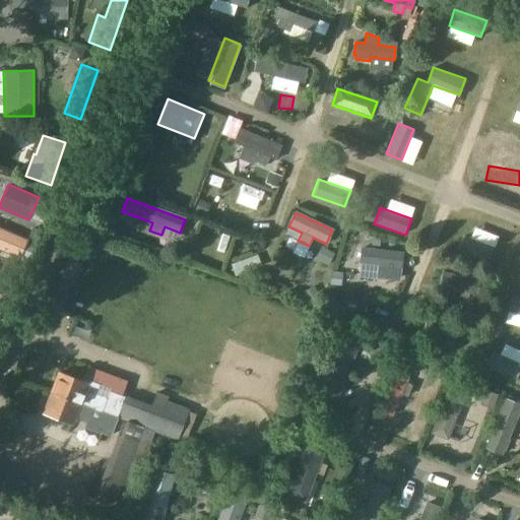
[(0,228),(0,248),(19,257),(27,240),(0,228)]
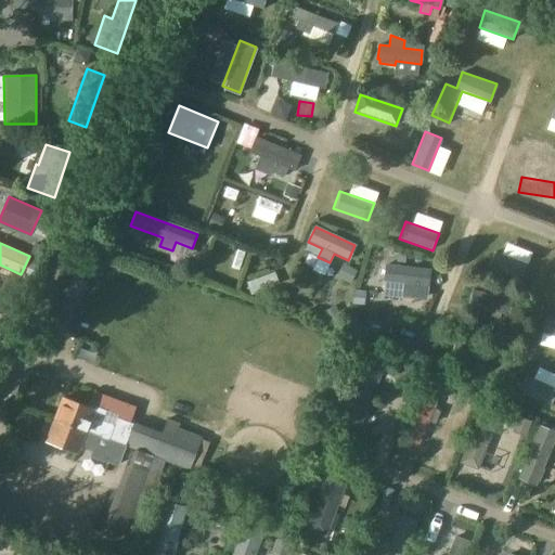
[(495,250),(489,268),(523,280),(529,262),(495,250)]
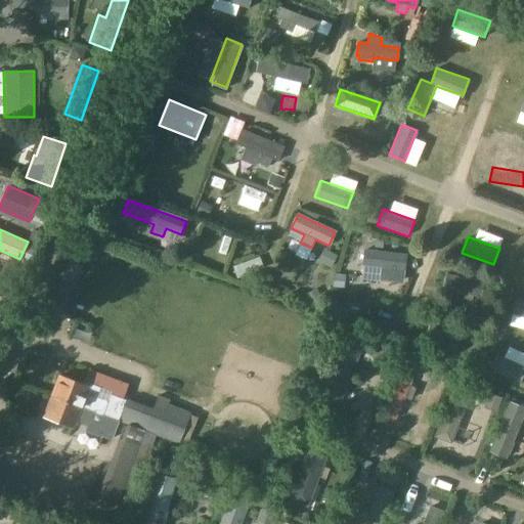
[(480,297),(483,282),(446,274),(443,290),(465,294),(464,299),(471,300),(472,295),(480,297)]
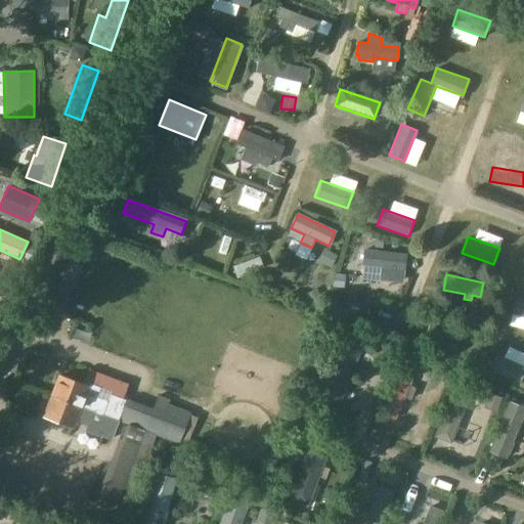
[(396,293),(397,284),(378,280),(377,291),(396,293)]
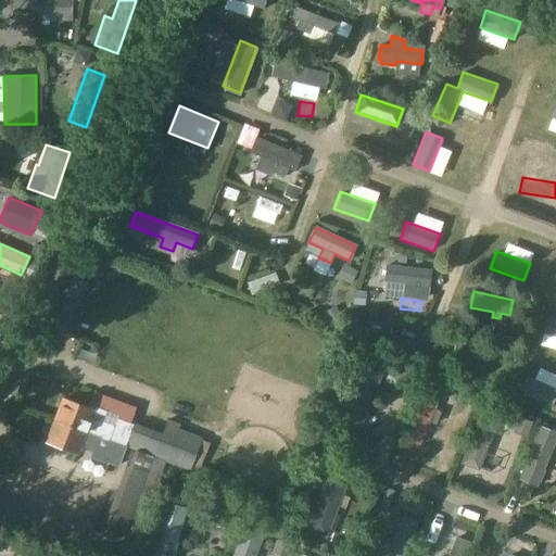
[(555,317),(547,316),(543,332),(555,336),(555,317)]
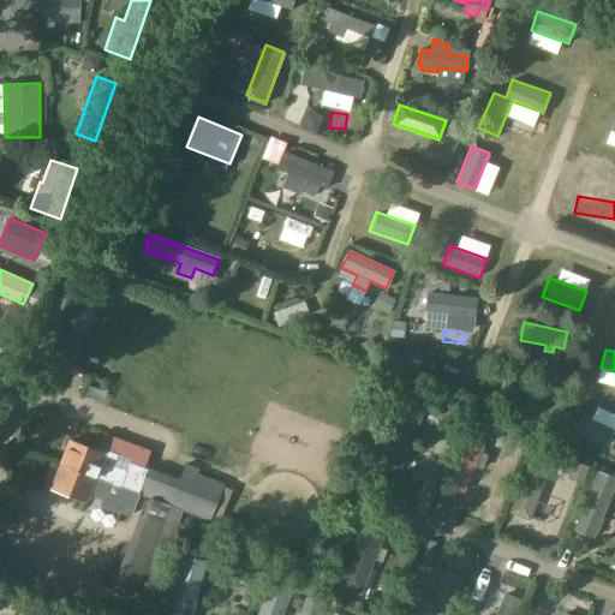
[(401,363),(396,376),(446,392),(451,378),(401,363)]
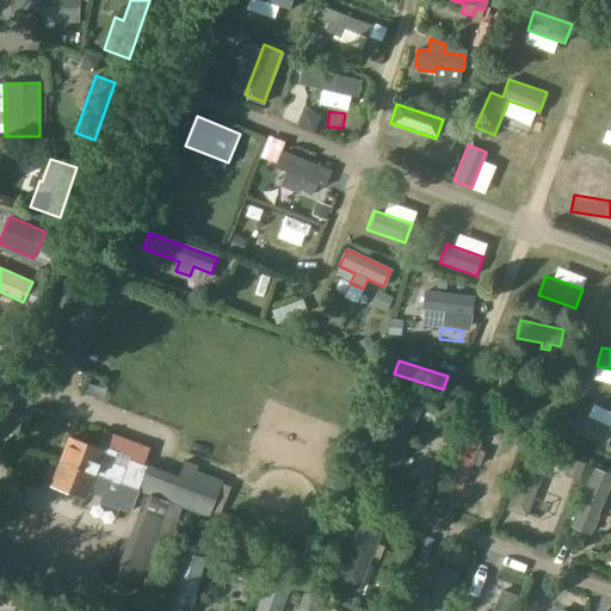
[(401,458),(420,406),(401,399),(381,450),(401,458)]
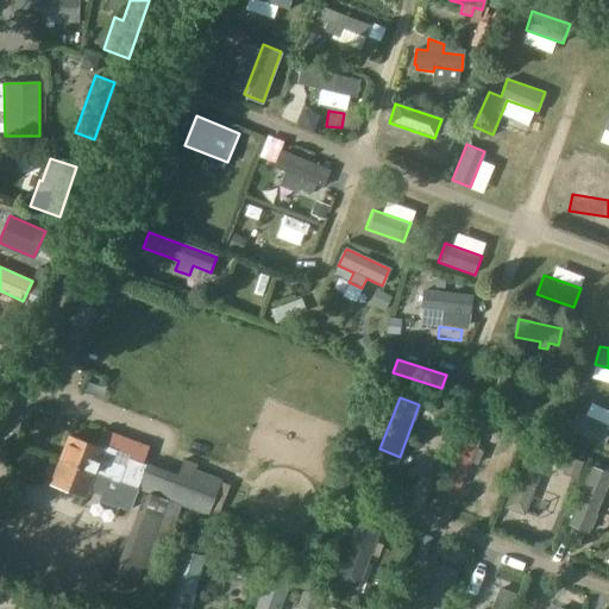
[(608,424),(577,410),(569,429),(604,446),(608,435),(608,424)]
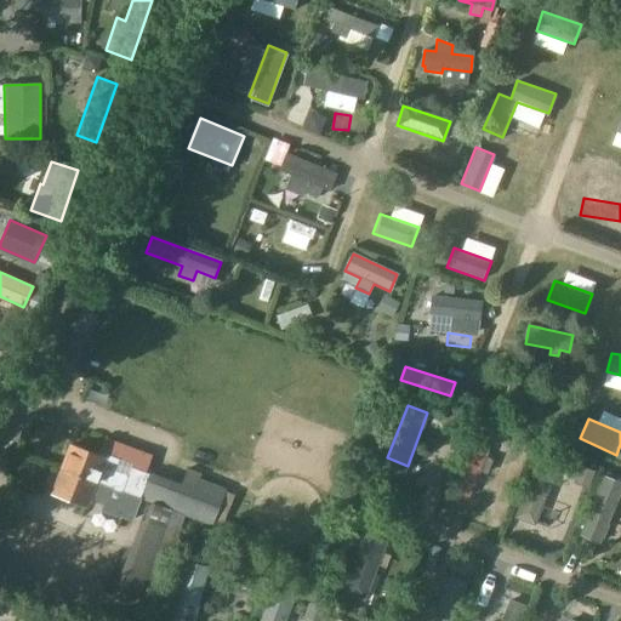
[(212,525),(226,489),(208,482),(203,494),(149,472),(149,473),(131,467),(127,474),(115,471),(120,459),(107,454),(106,459),(69,445),(61,469),(141,500),(141,499),(212,525)]
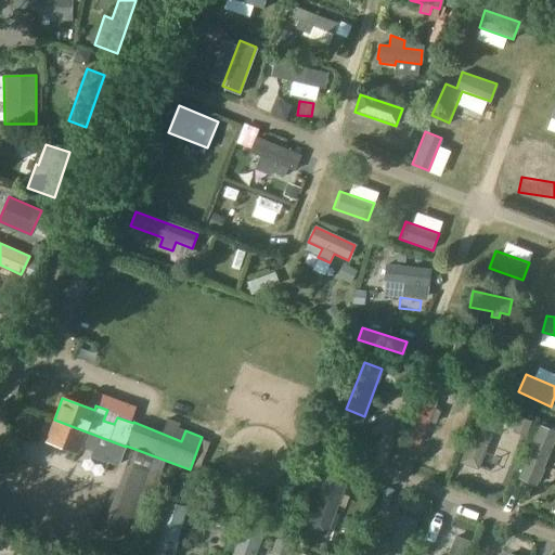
[(433,409),(435,404),(420,399),(403,439),(418,444),(428,421),(434,423),(438,411),(433,409)]
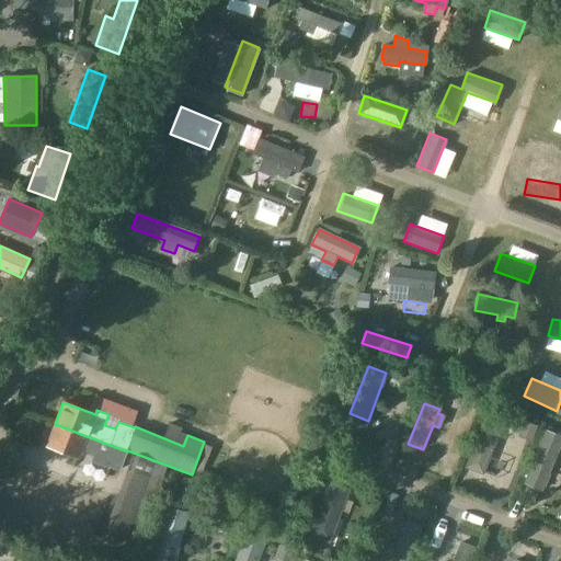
[(487,414),(465,467),(483,474),(504,421),(487,414)]
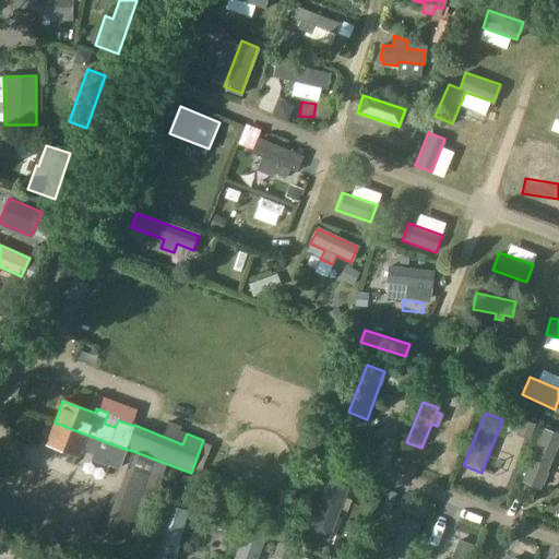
[(108,464),(119,468),(127,450),(55,423),(46,443),(79,455),(81,450),(93,454),(91,460),(107,466),(108,464)]
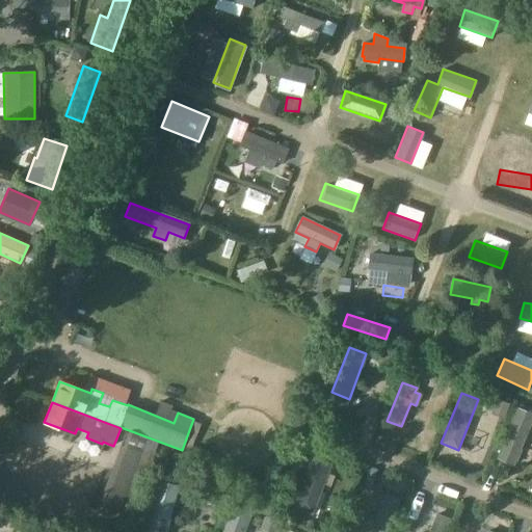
[(531,413),(519,407),(498,458),(514,464),(531,420),(531,413)]
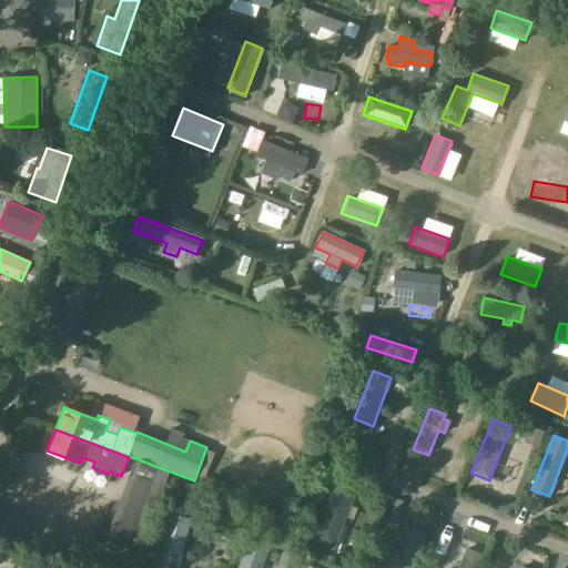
[(108,561),(127,567),(154,495),(134,488),(108,561)]
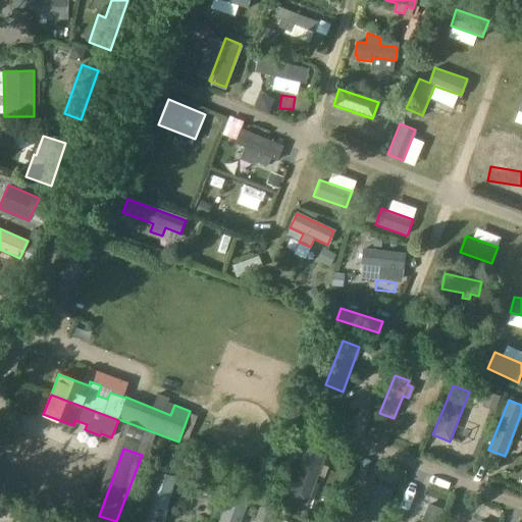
[(306,503),(323,456),(307,450),(290,497),(306,503)]
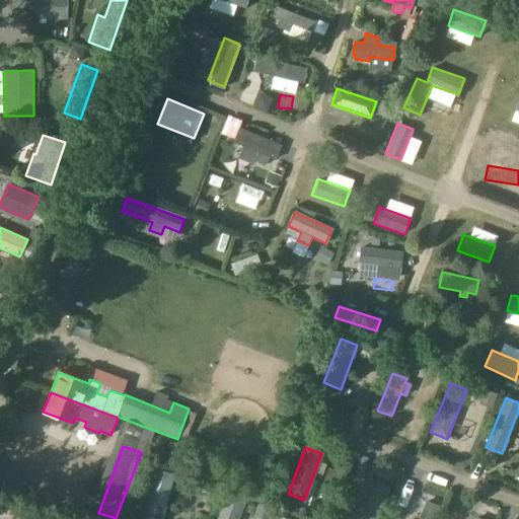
[(154,469),(141,518),(161,518),(173,474),(154,469)]
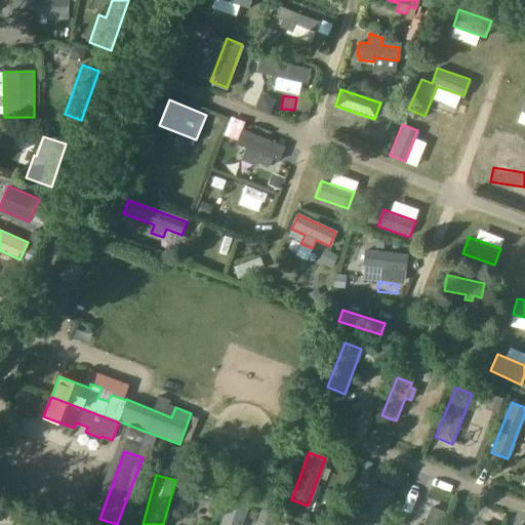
[(230,498),(219,524),(240,524),(248,506),(230,498)]
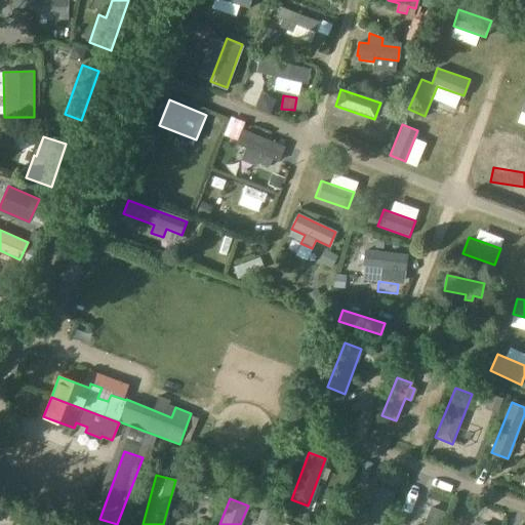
[(431,506),(421,524),(439,524),(445,512),(431,506)]
